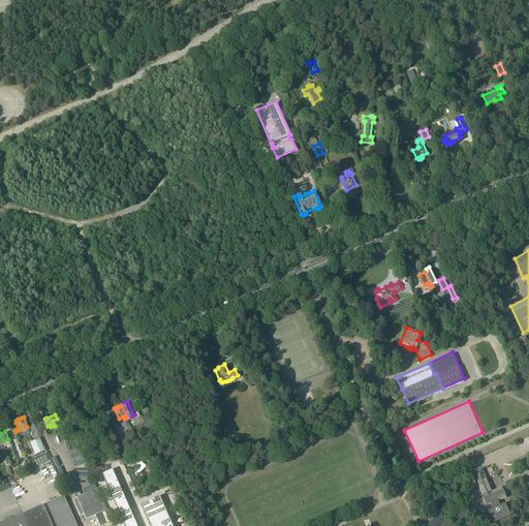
[(0,435),(0,450),(2,449),(8,462),(11,461),(3,442),(3,441),(0,435)]
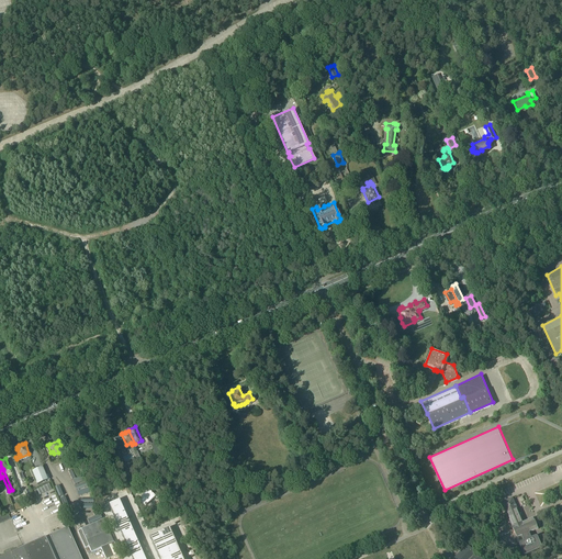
[(32,469),(37,482),(48,477),(43,464),(32,469)]
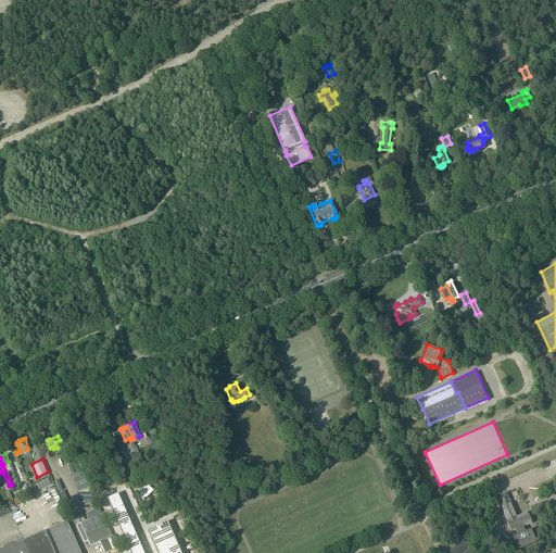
[(34,482),(37,488),(51,481),(49,476),(34,482)]
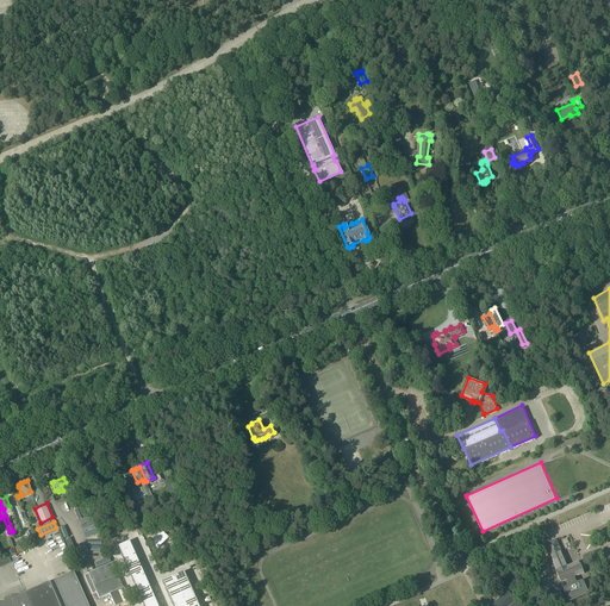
[(169,533),(163,528),(162,530),(161,529),(150,539),(157,547),(168,536),(167,536),(169,533)]
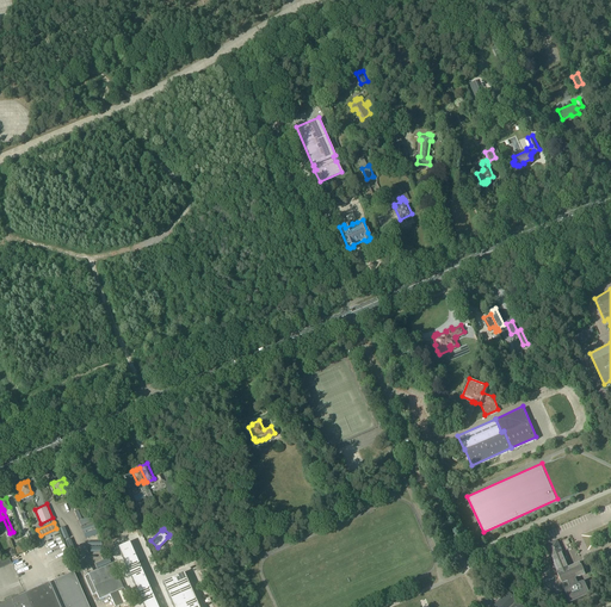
[(581,580),(578,582),(575,576),(585,571),(580,559),(568,564),(557,537),(544,543),(562,582),(567,580),(569,586),(566,587),(565,588),(565,589),(565,590),(569,600),(569,601),(571,601),(572,601),(588,594),(590,593),(590,592),(585,581),(584,581),(582,580),(581,580)]
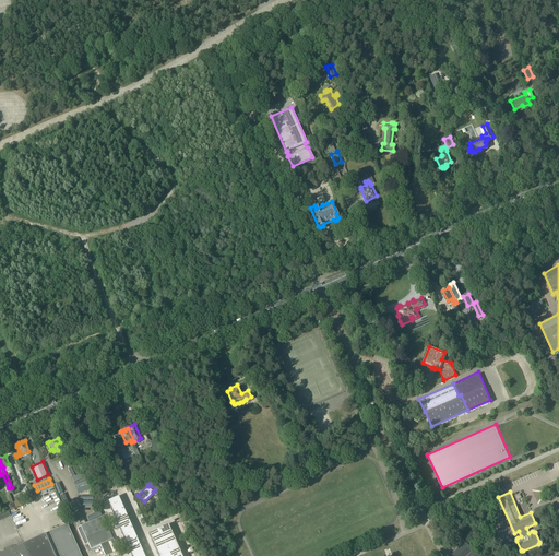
[(118,495),(107,499),(110,506),(121,500),(118,495)]
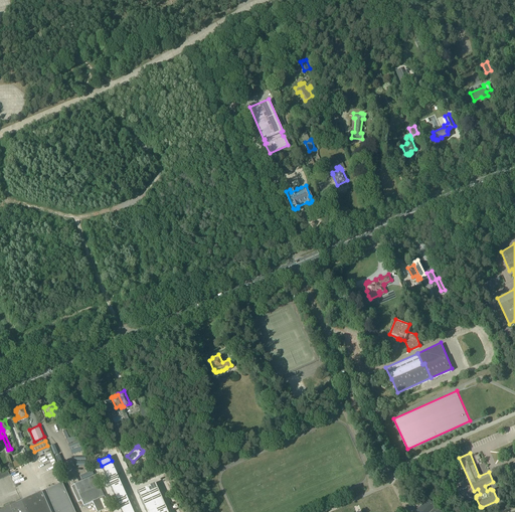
[(168,458),(161,461),(163,467),(166,465),(167,468),(172,466),(168,458)]
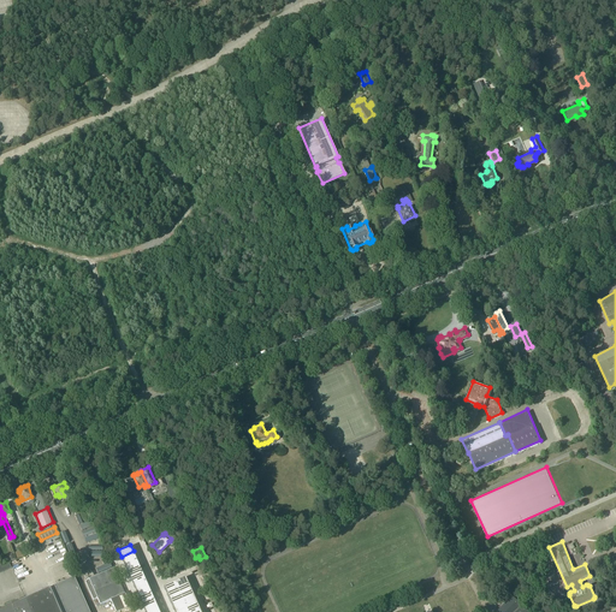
[(134,551),(122,557),(124,563),(136,558),(134,551)]
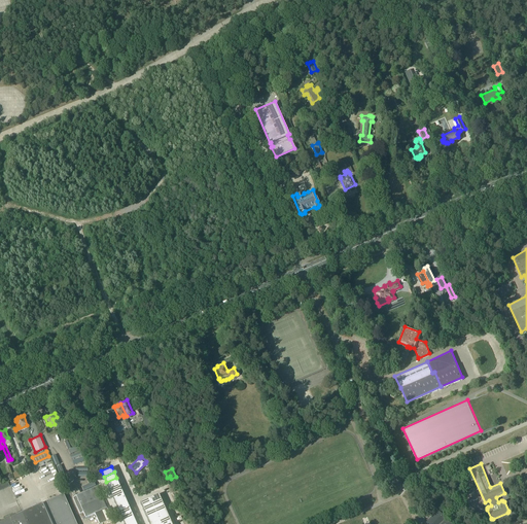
[(76,483),(92,518),(107,511),(93,476),(76,483)]
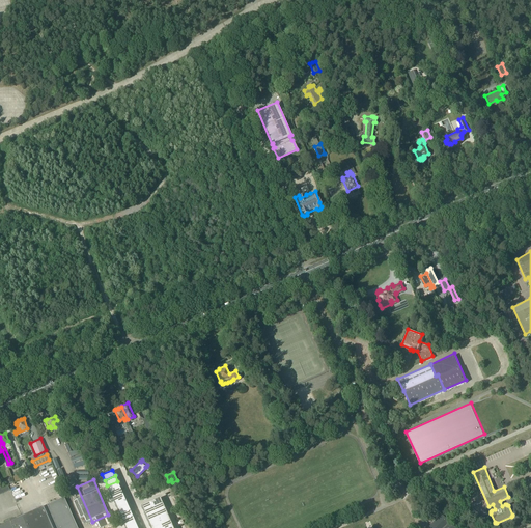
[(117,481),(107,485),(110,492),(120,487),(117,481)]
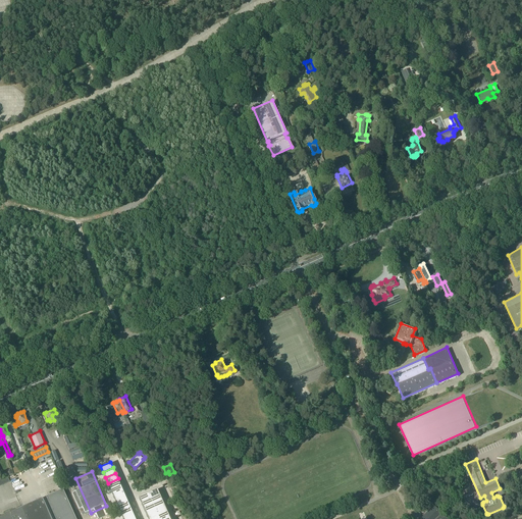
[(118,478),(108,483),(110,488),(120,484),(118,478)]
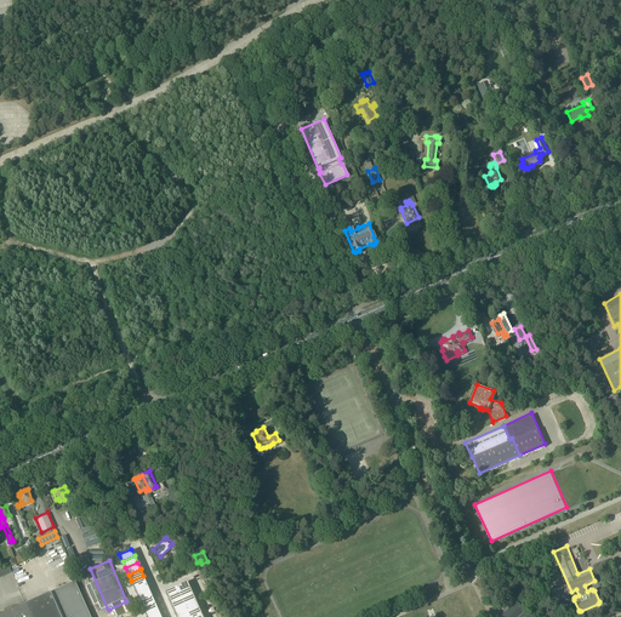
[(143,576),(131,581),(134,588),(147,582),(143,576)]
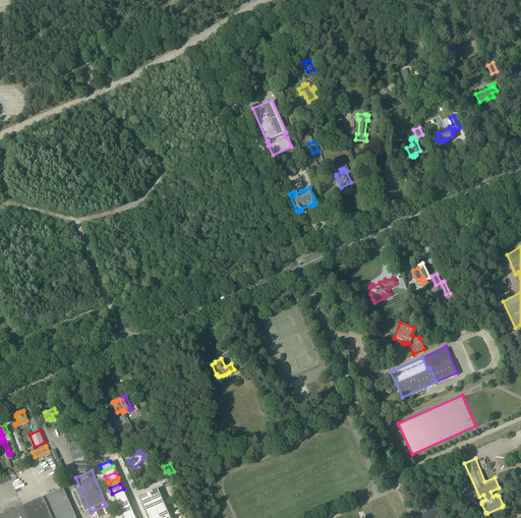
[(51,492),(46,494),(56,517),(76,517),(62,485),(54,490),(52,491),(51,492)]
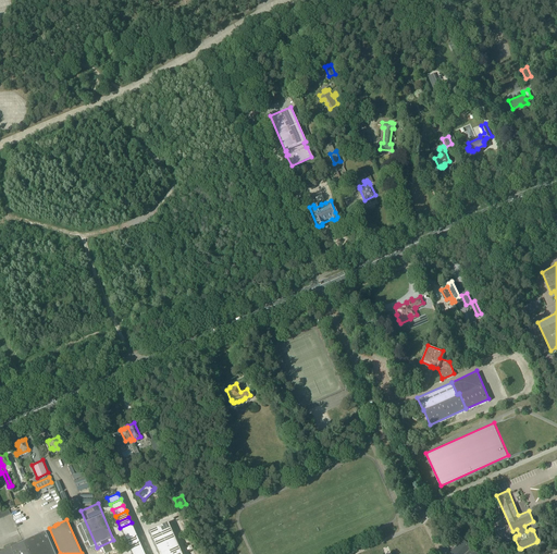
[(168,520),(158,525),(160,531),(171,527),(168,520)]
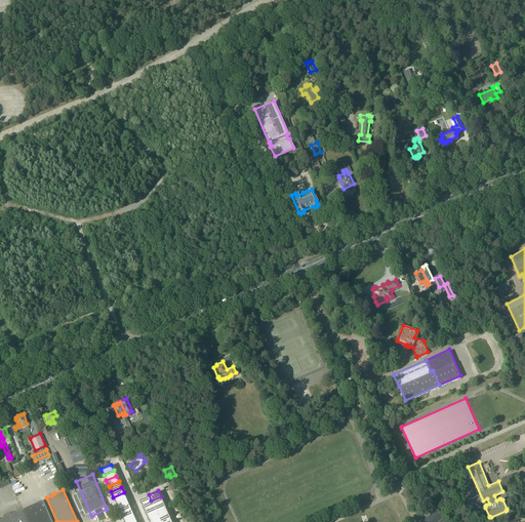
[(124,492),(113,497),(116,503),(126,498),(124,492)]
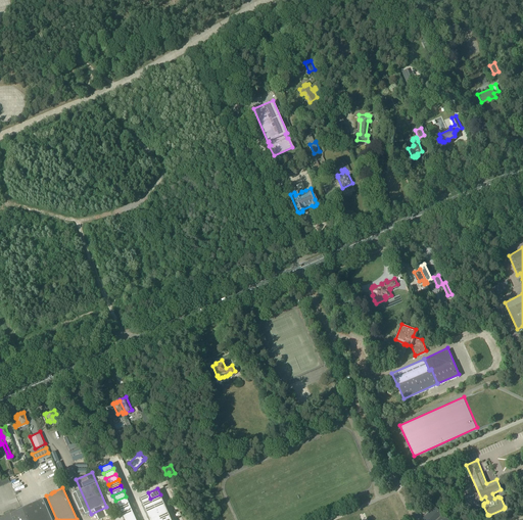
[(148,492),(139,497),(141,503),(150,499),(148,492)]
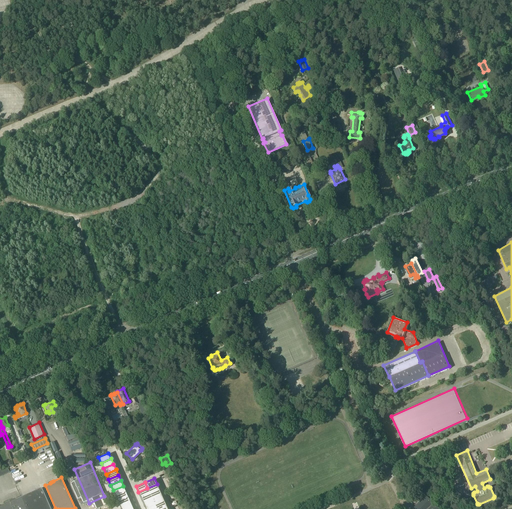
[(157,484),(147,488),(150,494),(159,490),(157,484)]
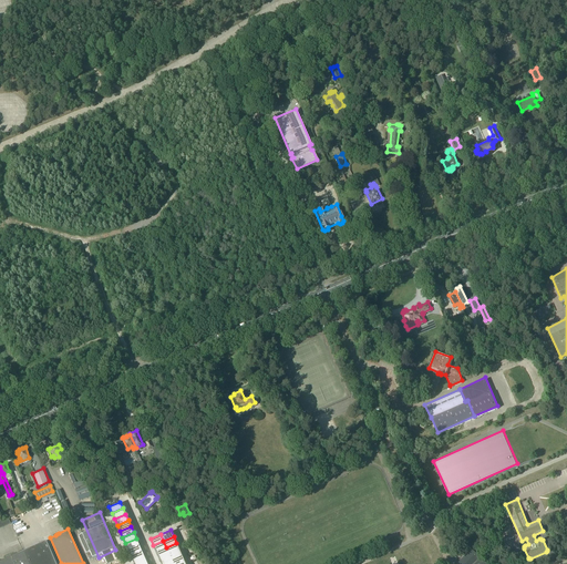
[(57,563),(45,539),(23,550),(22,549),(18,551),(18,552),(0,559),(0,563),(57,563)]
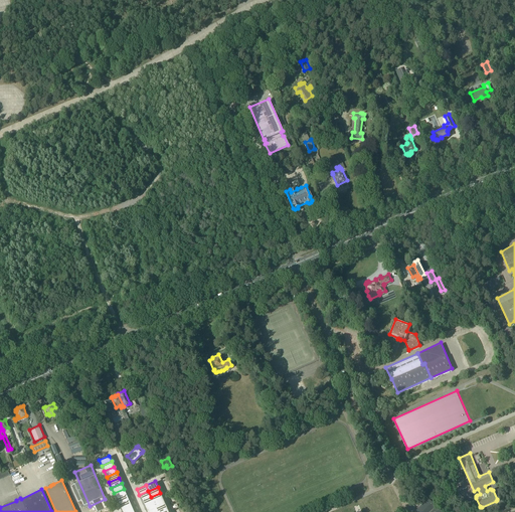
[(124,489),(114,493),(116,499),(126,494),(124,489)]
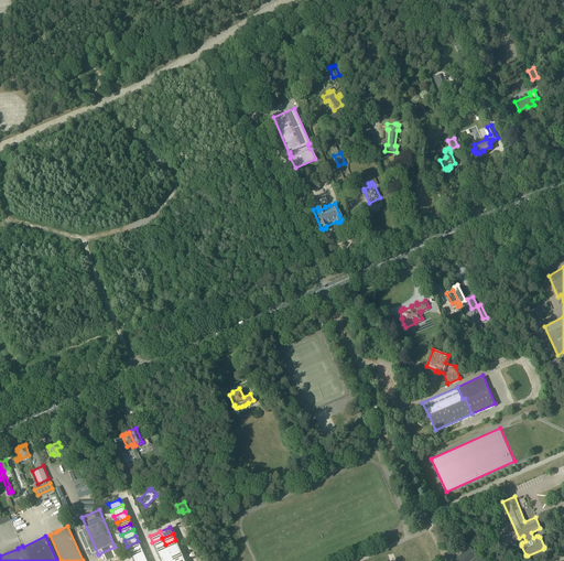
[(162,538),(152,542),(155,549),(165,545),(162,538)]
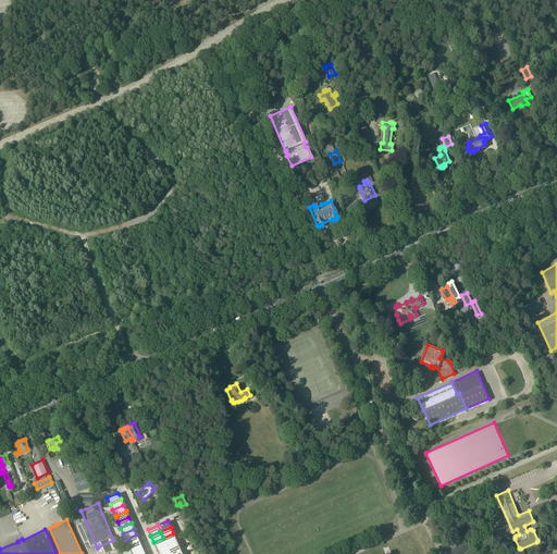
[(173,533),(163,538),(165,543),(176,539),(173,533)]
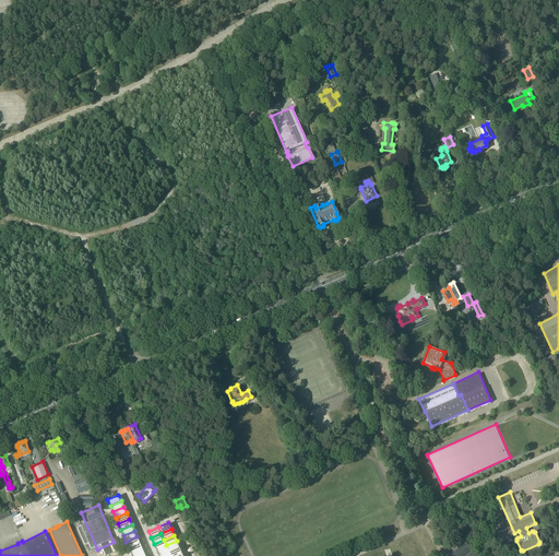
[(137,536),(126,542),(129,547),(140,543),(137,536)]
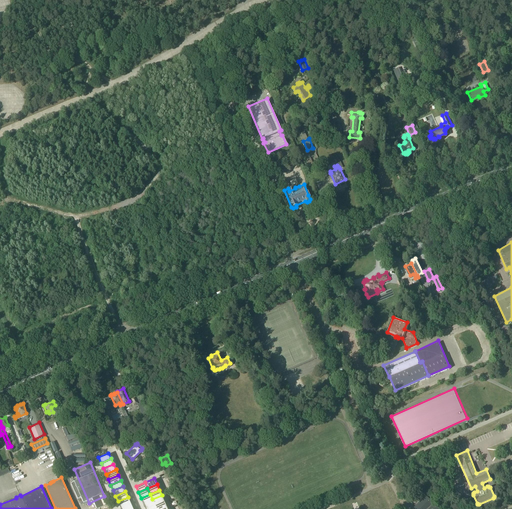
[(425,493),(413,506),(416,508),(440,508),(442,508),(425,493)]
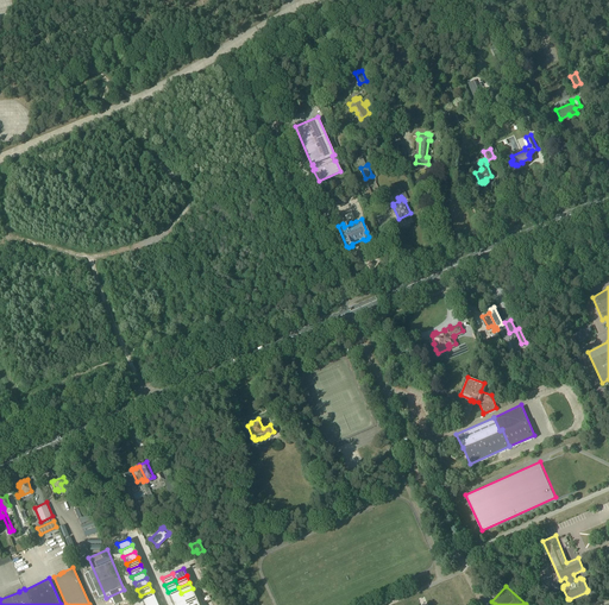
[(179,587),(168,592),(170,598),(181,593),(179,587)]
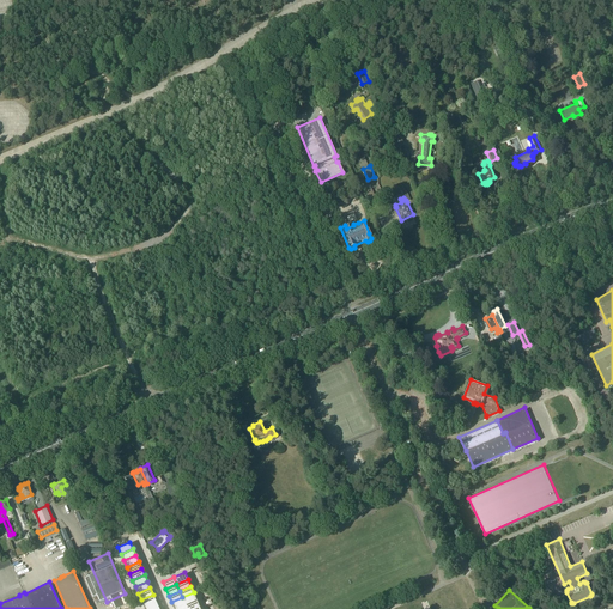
[(194,592),(182,597),(186,604),(196,600),(194,592)]
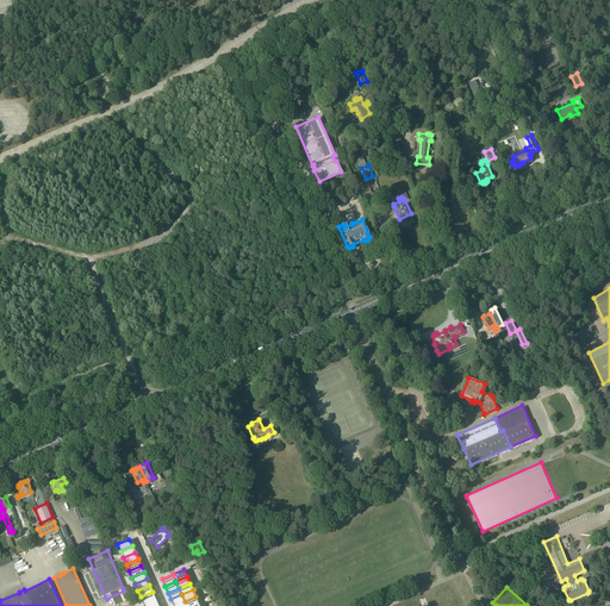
[(153,592),(141,597),(143,604),(155,598),(153,592)]
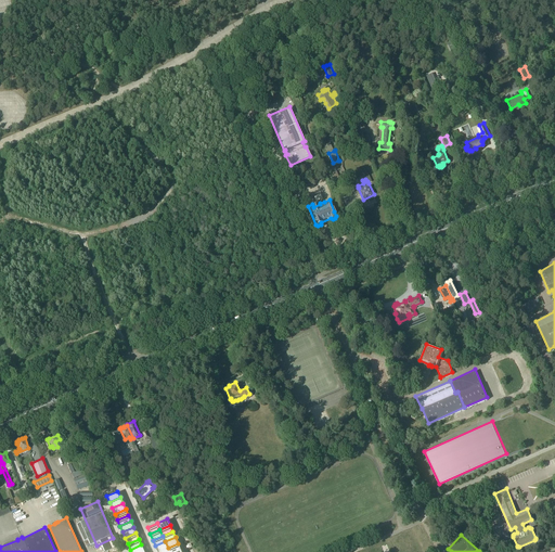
[(165,541),(155,546),(158,551),(168,548),(165,541)]
